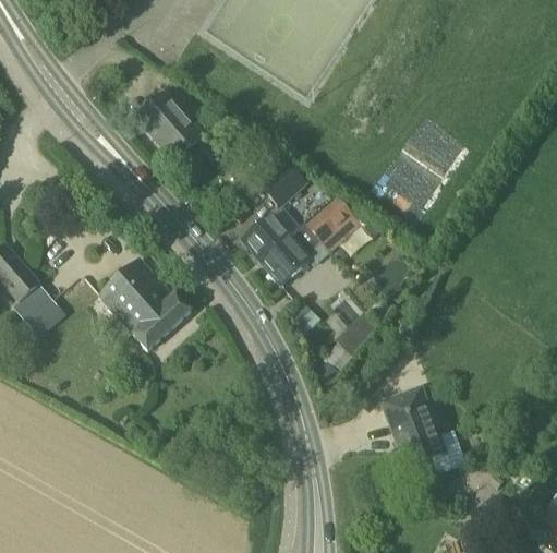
[(172,161),(203,134),(166,92),(135,119),(172,161)]
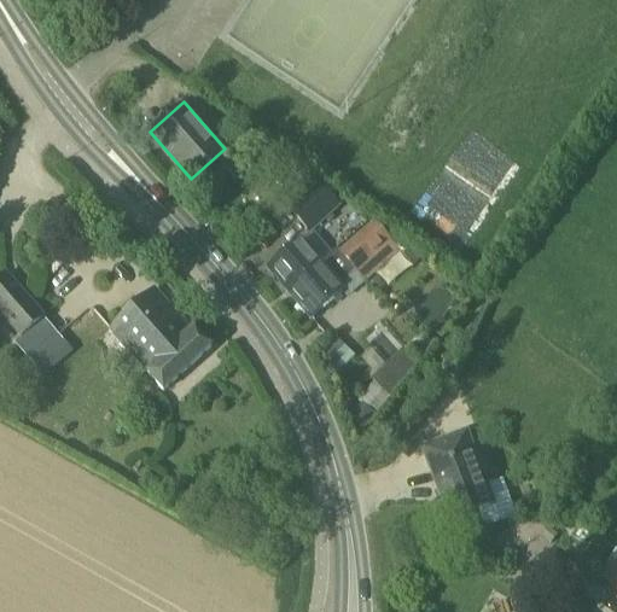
[(290,175),(281,185),(289,190),(296,180),(290,175)]
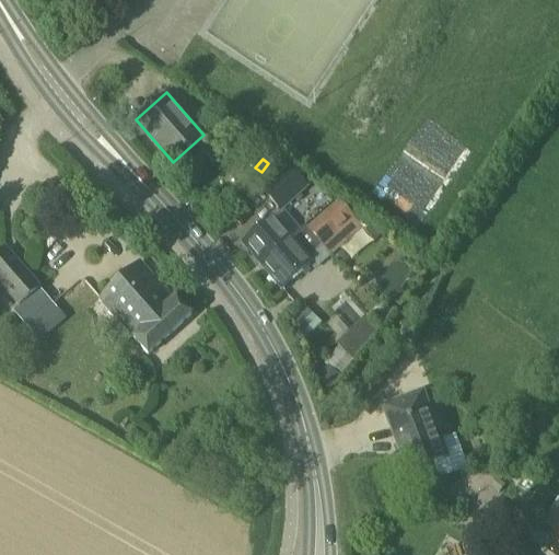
[(280,209),(307,183),(288,161),(259,187),(280,209)]
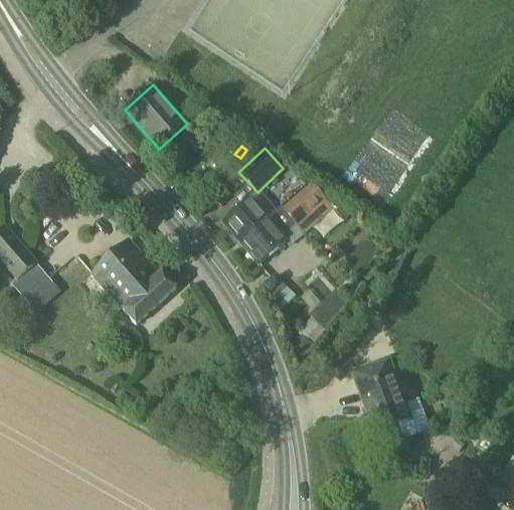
[(328,212),(307,187),(285,205),(306,230),(328,212)]
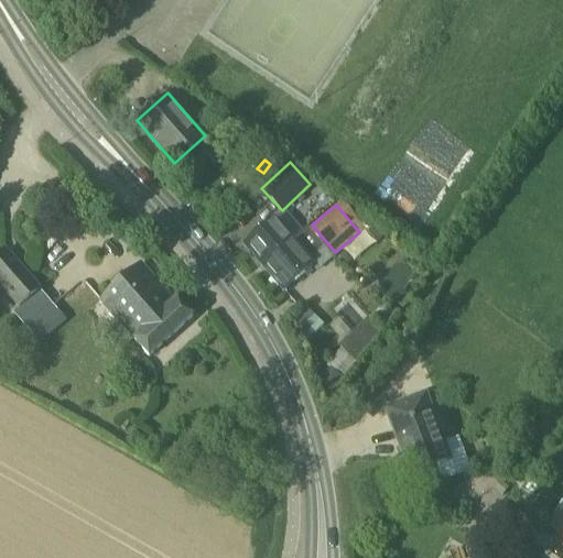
[(364,212),(357,218),(365,226),(376,240),(386,230),(376,221),(374,223),(364,212)]
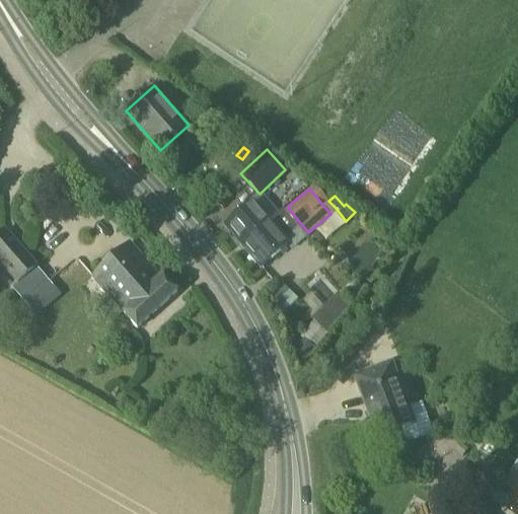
[(241,243),(271,219),(252,199),(224,223),(241,243)]
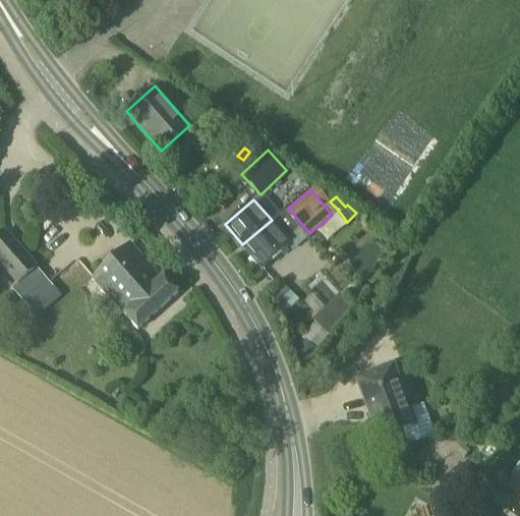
[(281,212),(272,220),(288,239),(301,228),(285,210),(284,209),(281,212)]
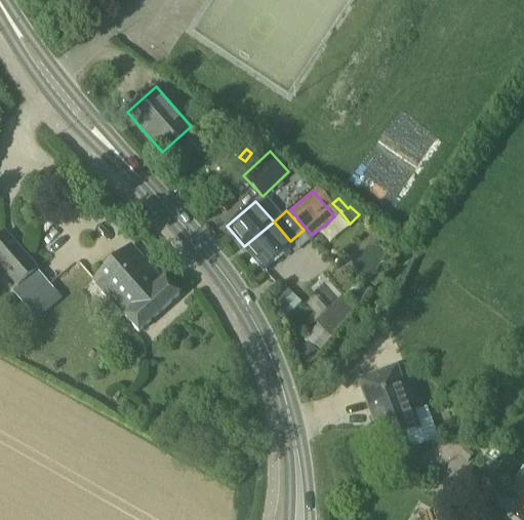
[(263,267),(291,243),(290,241),(274,222),(244,246),(263,267)]
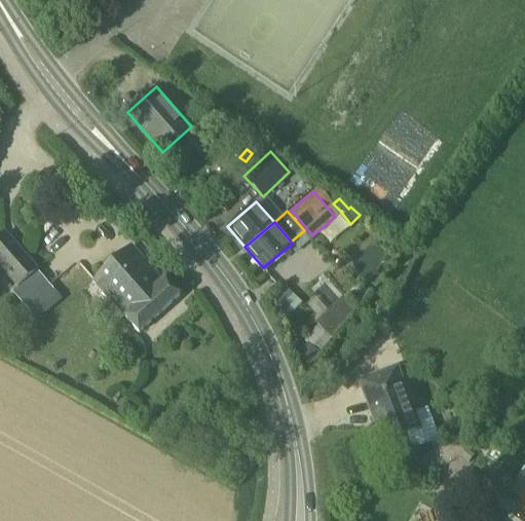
[(0,262),(19,284),(37,267),(5,230),(0,234),(0,262)]
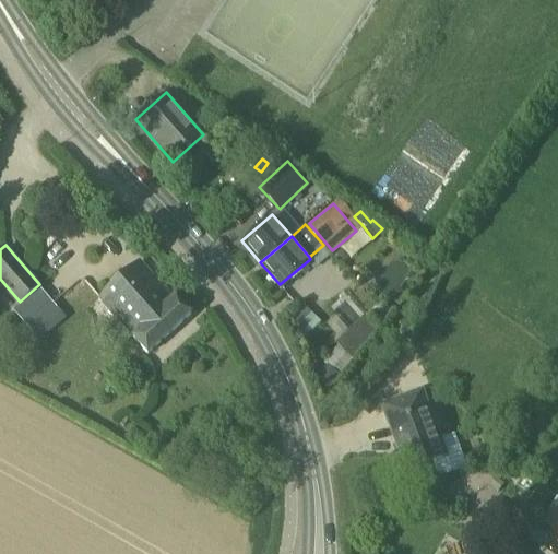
[(174,295),(140,258),(97,296),(132,333),(147,350),(190,309),(175,294),(174,295)]
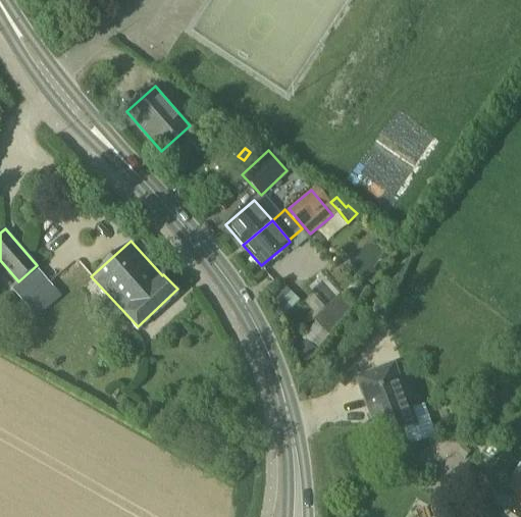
[(46,276),(21,299),(34,311),(57,290),(46,276)]
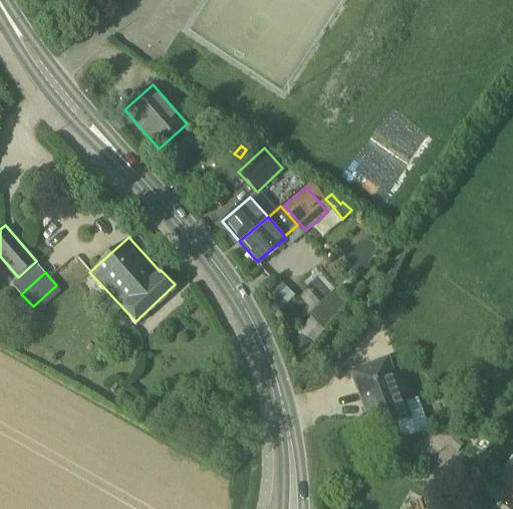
[(282,303),(293,290),(280,278),(268,290),(282,303)]
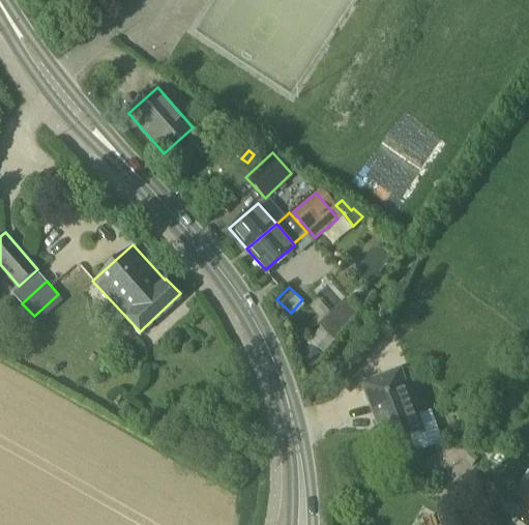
[(334,307),(319,322),(331,336),(348,320),(334,307)]
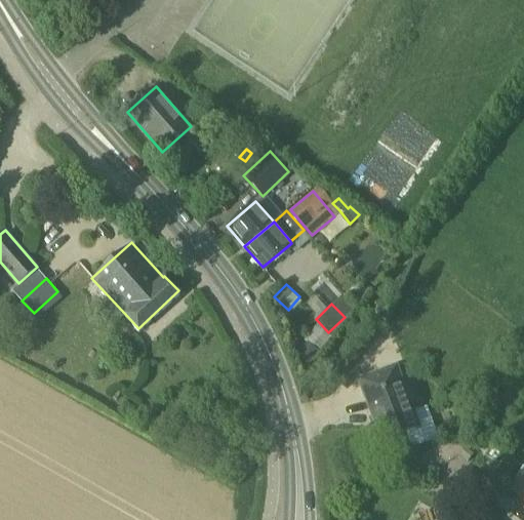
[(418,424),(396,363),(358,377),(374,421),(377,420),(384,437),(418,424)]
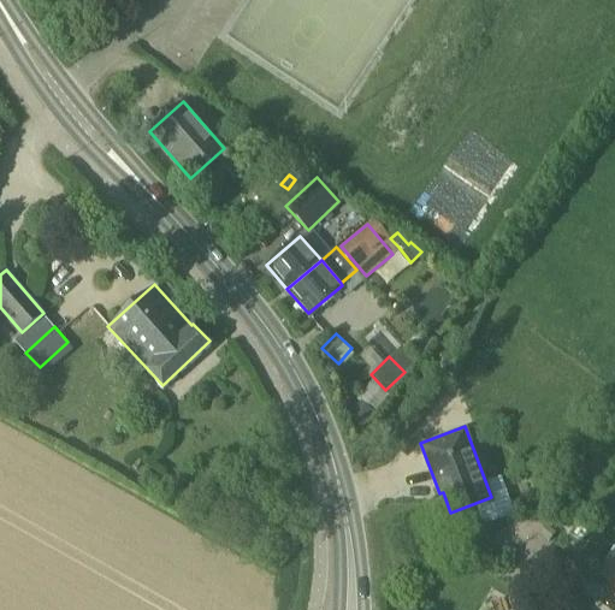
[(216,510),(210,521),(219,527),(226,516),(216,510)]
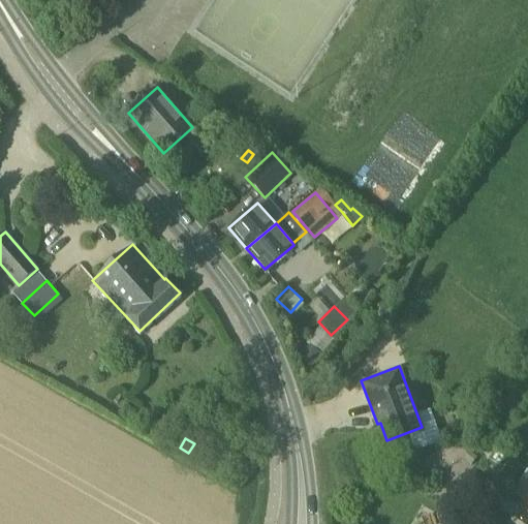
[(502,453),(496,449),(490,458),(497,462),(502,453)]
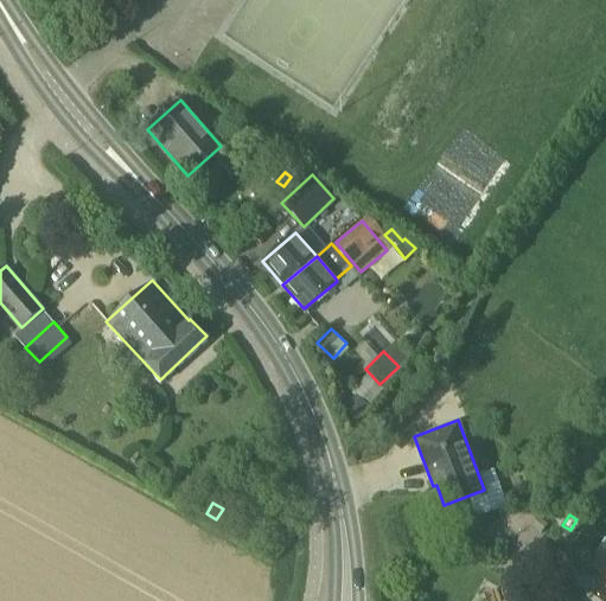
[(587,523),(569,547),(580,555),(598,531),(587,523)]
